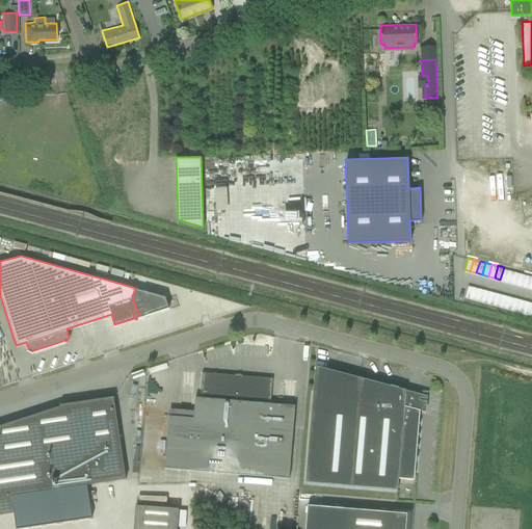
[(504,267),(500,280),(506,281),(509,269),(504,267)]
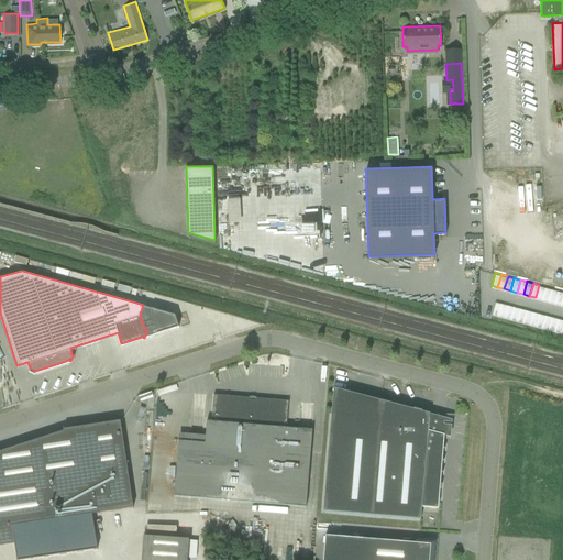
[(539,285),(536,297),(542,299),(545,286),(539,285)]
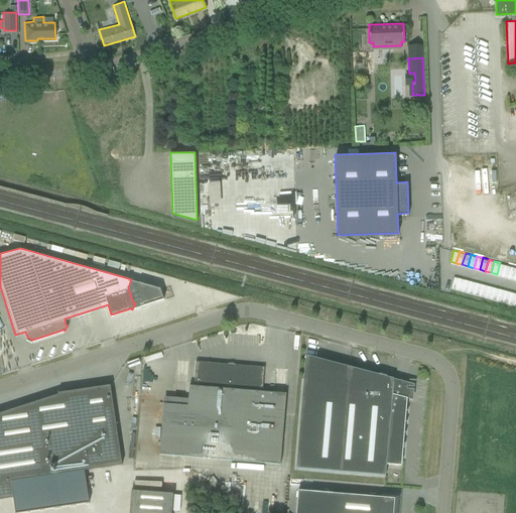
[(500,262),(497,274),(503,275),(506,264),(500,262)]
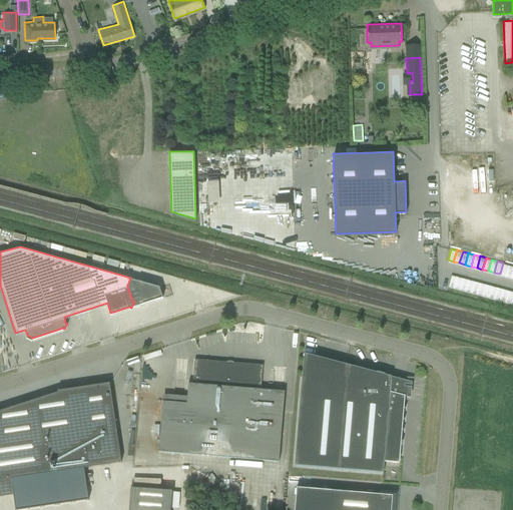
[(503,263),(500,274),(505,276),(509,264),(503,263)]
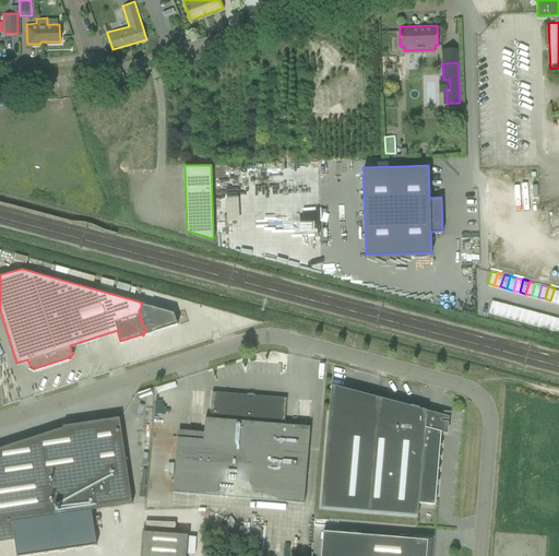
[(491,298),(488,310),(495,312),(498,299),(491,298)]
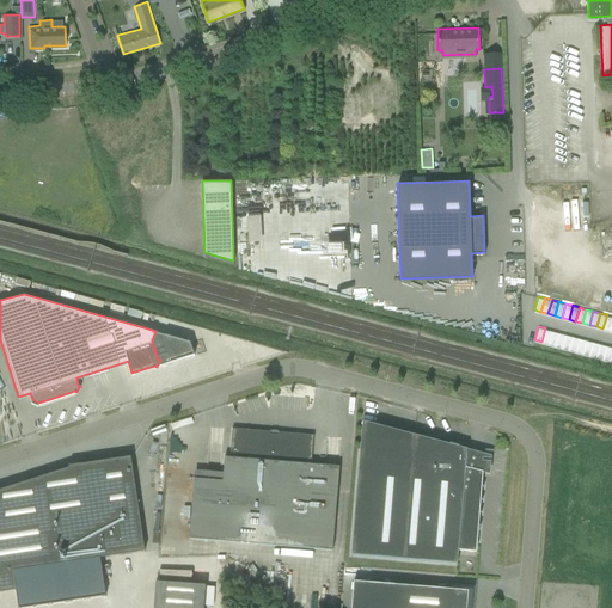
[(545,327),(542,342),(549,344),(552,330),(545,327)]
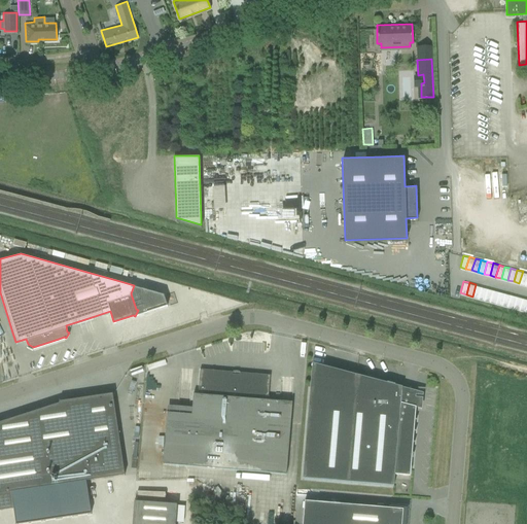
[(476,284),(472,297),(478,298),(481,286),(476,284)]
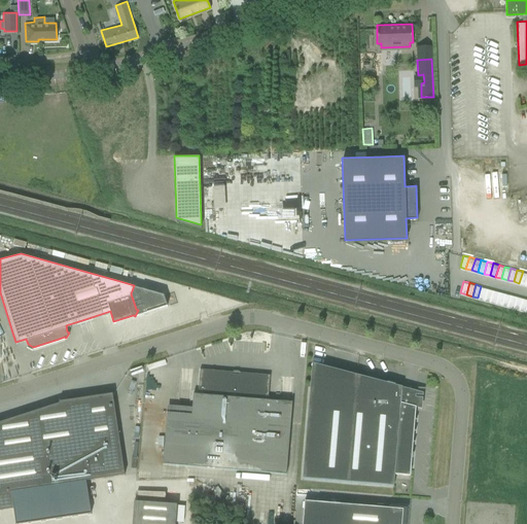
[(481,286),(478,298),(484,300),(487,287),(481,286)]
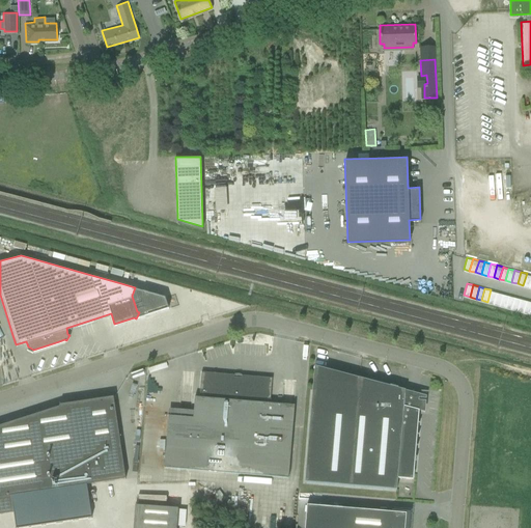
[(491,289),(487,302),(494,303),(497,292),(491,289)]
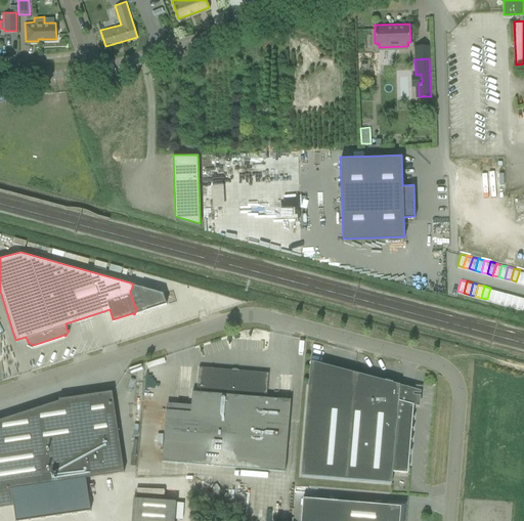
[(490,288),(487,299),(492,301),(496,289),(490,288)]
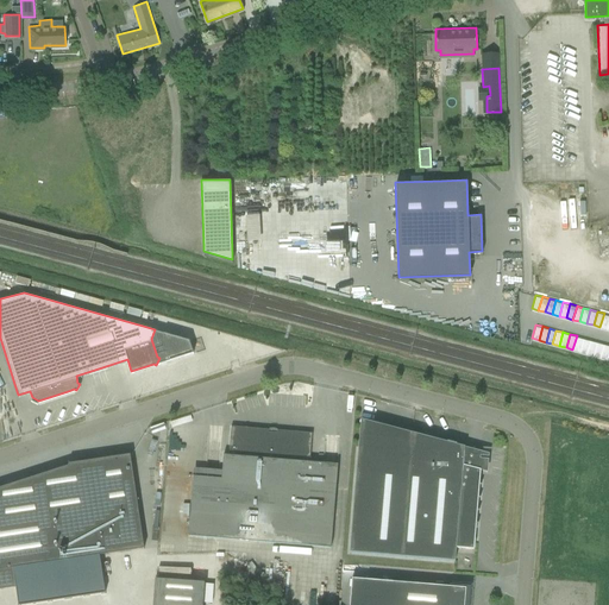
[(577,335),(572,350),(579,351),(583,338),(577,335)]
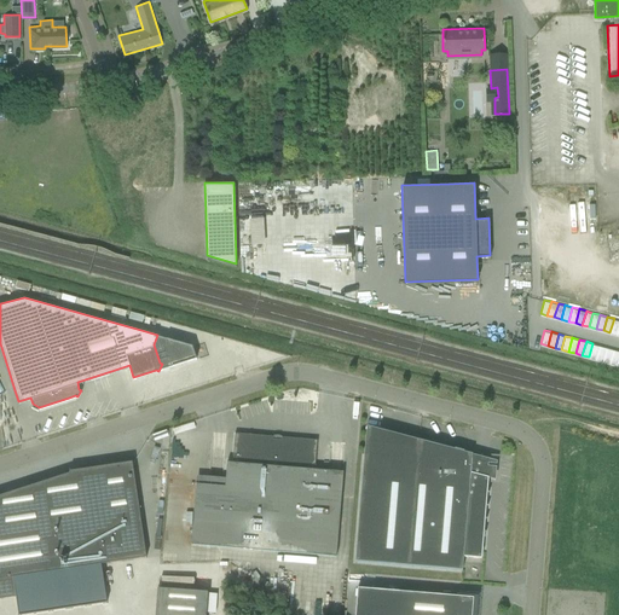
[(593,343),(589,357),(596,359),(600,344),(593,343)]
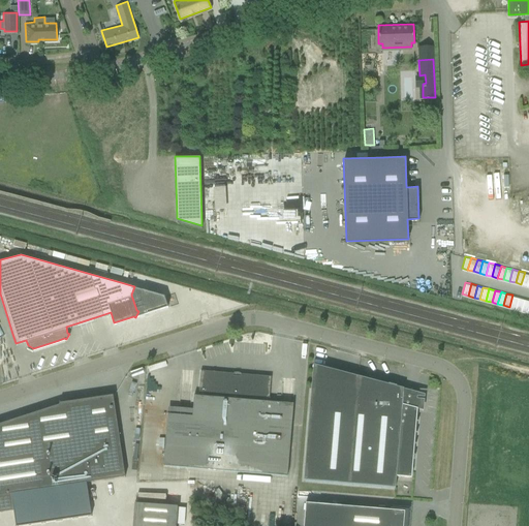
[(512,295),(509,307),(516,308),(519,297),(512,295)]
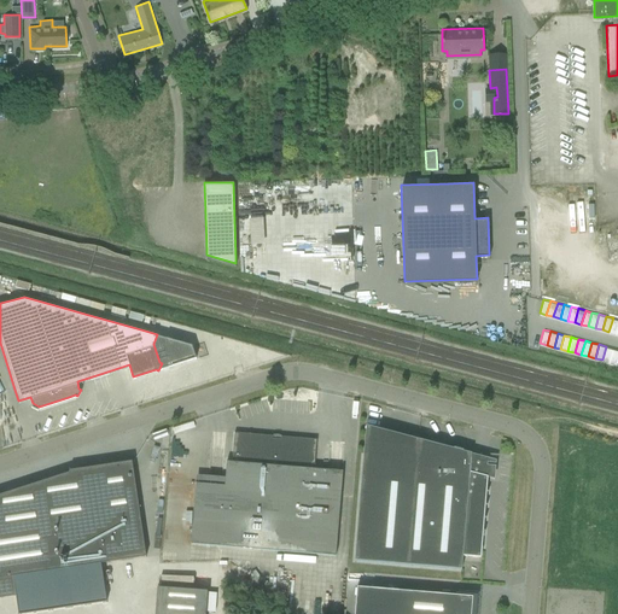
[(606,346),(602,360),(608,362),(612,348),(606,346)]
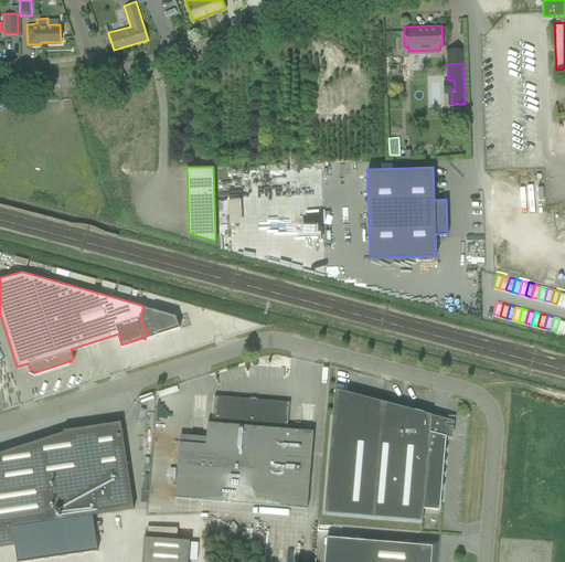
[(174,496),(307,507),(311,451),(298,449),(300,428),(285,426),(286,422),(287,423),(289,400),(257,398),(257,400),(249,399),(249,396),(214,394),(212,416),(214,416),(214,421),(206,420),(205,442),(179,439),(174,496)]
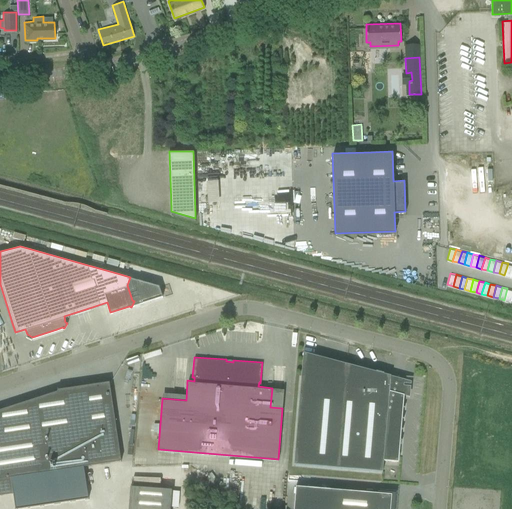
[(293,462),(382,470),(383,459),(398,460),(399,442),(401,442),(405,394),(402,393),(403,379),(390,378),(391,374),(346,362),(345,377),(301,373),(293,462)]
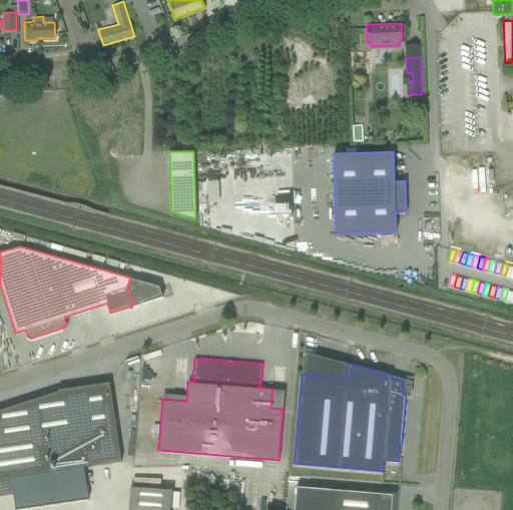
[(0,494),(13,493),(15,509),(88,498),(83,466),(121,461),(109,383),(109,382),(57,389),(57,391),(0,409),(0,494)]
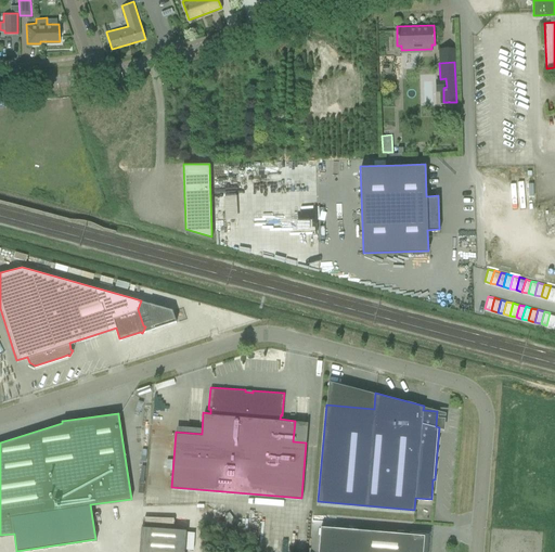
[(318,551),(426,551),(428,533),(409,530),(409,533),(320,525),(318,551)]
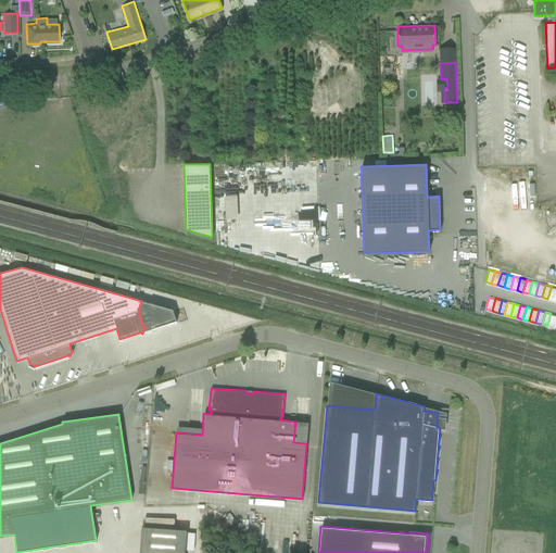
[(185,552),(187,530),(141,527),(139,552),(185,552)]
